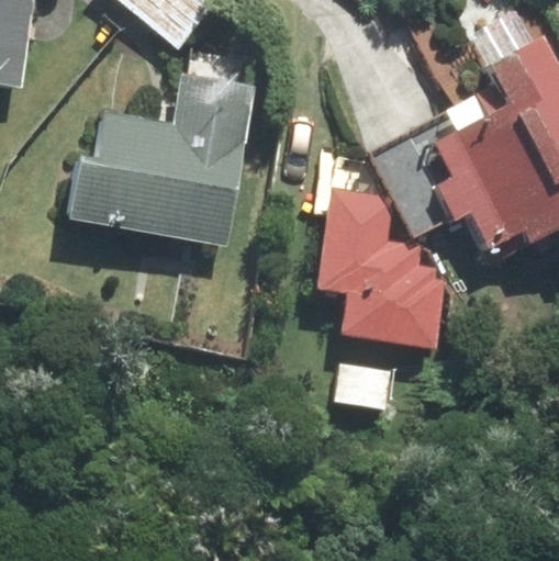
[(0,0),(0,86),(10,87),(25,0),(0,0)]
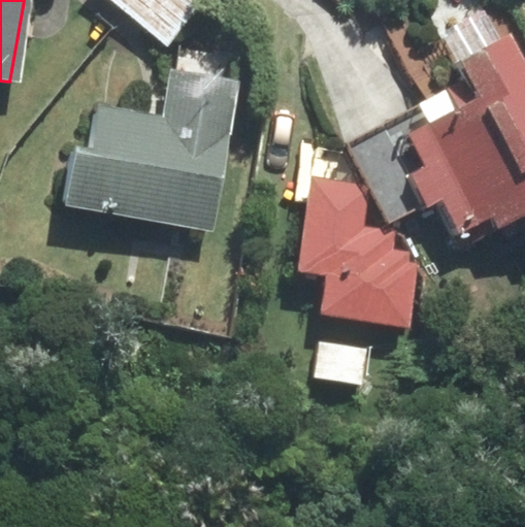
[(109,0),(159,39),(190,0),(109,0)]
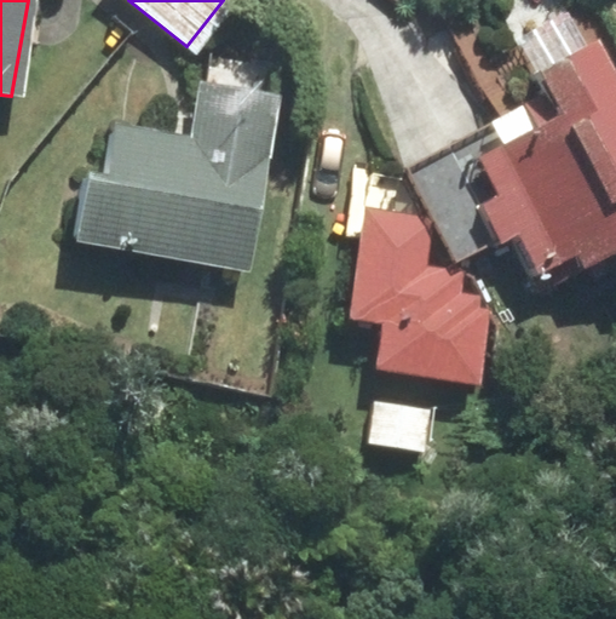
[(615,265),(615,79),(600,50),(552,74),(575,120),(499,159),(519,199),(485,216),(501,245),(519,235),(552,299),(615,265)]
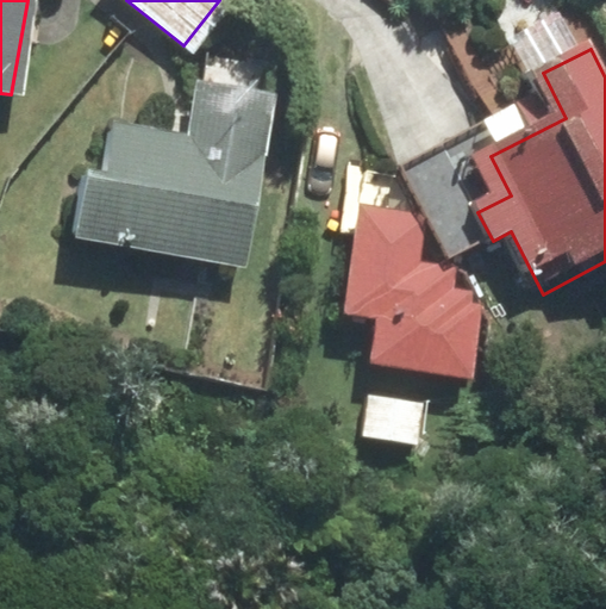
[(275,104),(195,89),(186,147),(107,132),(100,174),(86,171),(75,230),(248,260),(275,104)]
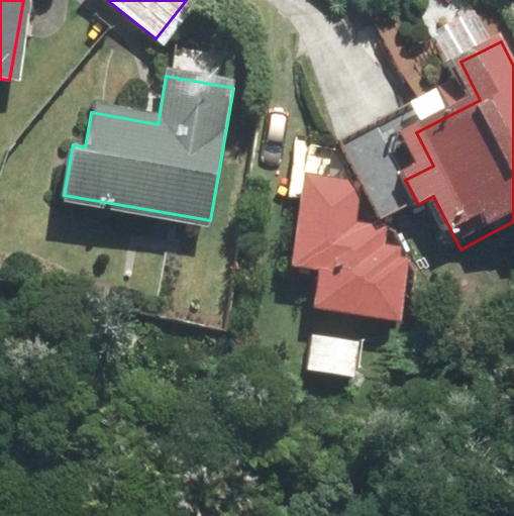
[(360,181),(306,172),(290,264),(321,269),(315,303),(403,318),(413,259),(401,256),(402,249),(382,245),(385,226),(352,221),(360,181)]
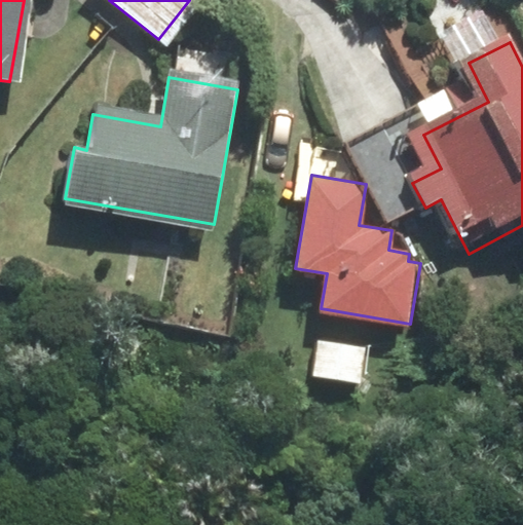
[(364,351),(316,345),(312,375),(361,381),(364,351)]
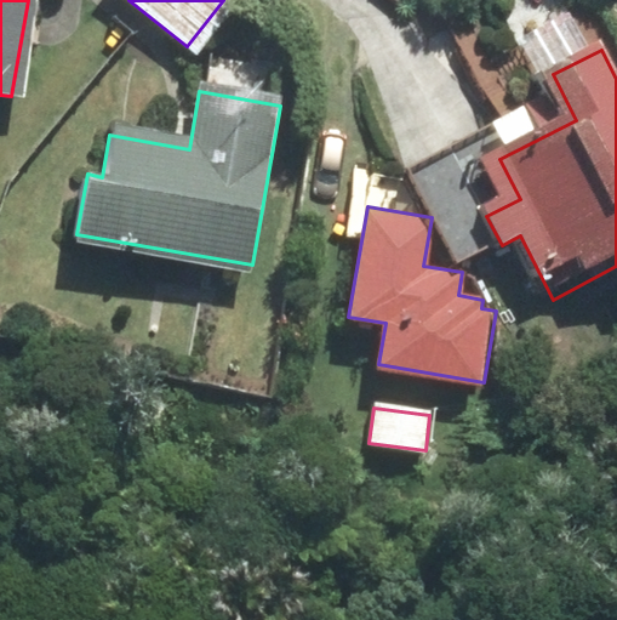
All buildings are outlined.
